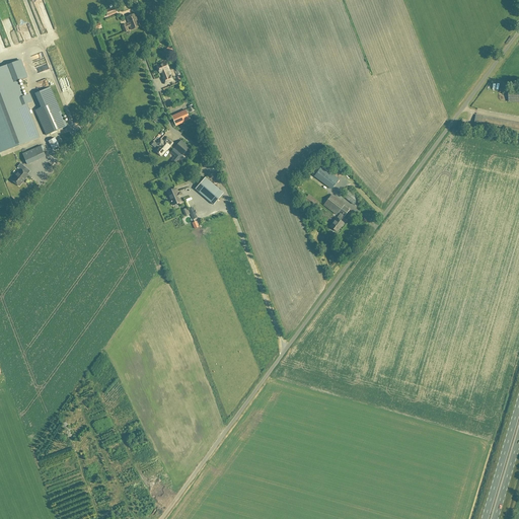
[(115,7),(113,8),(110,9),(105,10),(107,16),(117,13),(115,7)]
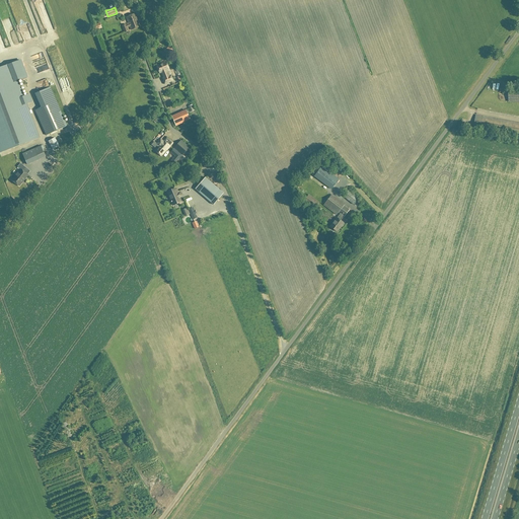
[(129,24),(126,25),(123,26),(125,32),(128,31),(127,28),(130,26),(131,30),(140,26),(135,14),(126,17),(129,24)]
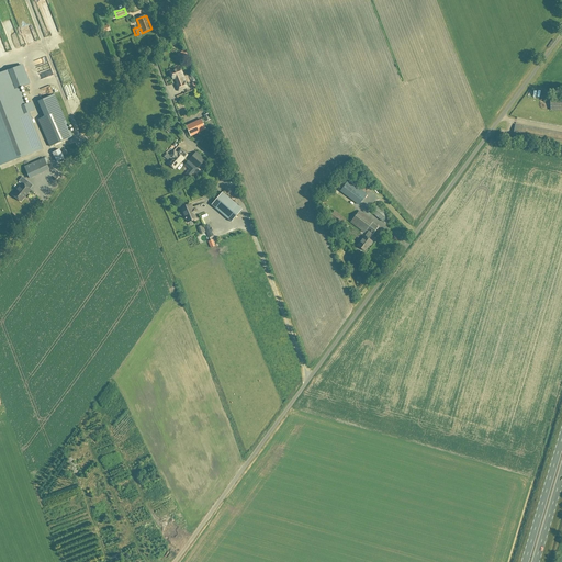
[(29,44),(34,43),(30,26),(24,27),(29,44)]
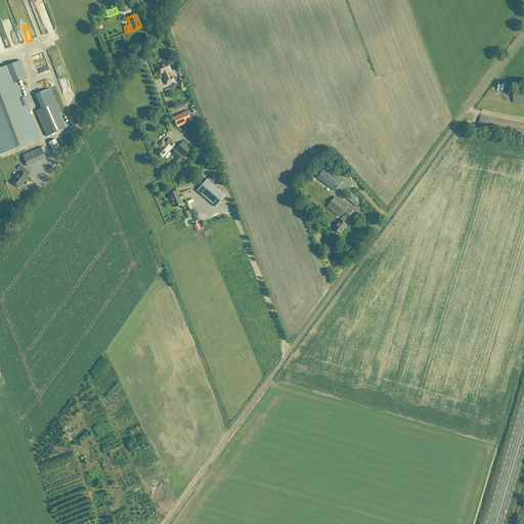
[(166,51),(169,56),(175,52),(172,47),(166,51)]
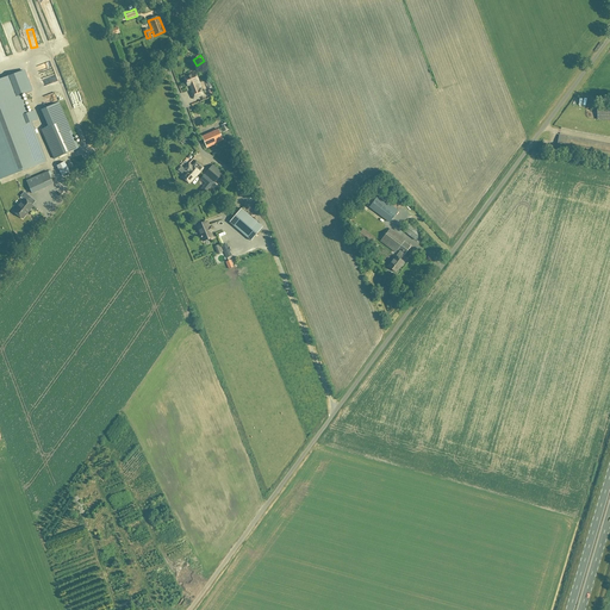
[(30,123),(37,120),(33,111),(26,113),(19,95),(31,92),(24,72),(0,80),(0,179),(45,162),(30,123)]
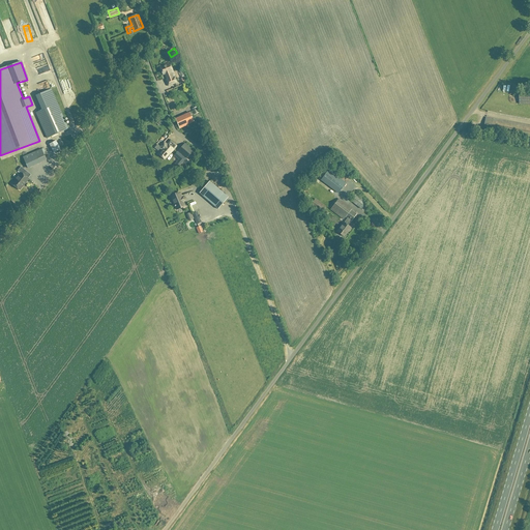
[(163,76),(165,75),(167,80),(166,81),(168,86),(177,83),(175,77),(173,78),(171,72),(173,71),(170,62),(165,64),(166,64),(159,67),(163,76)]
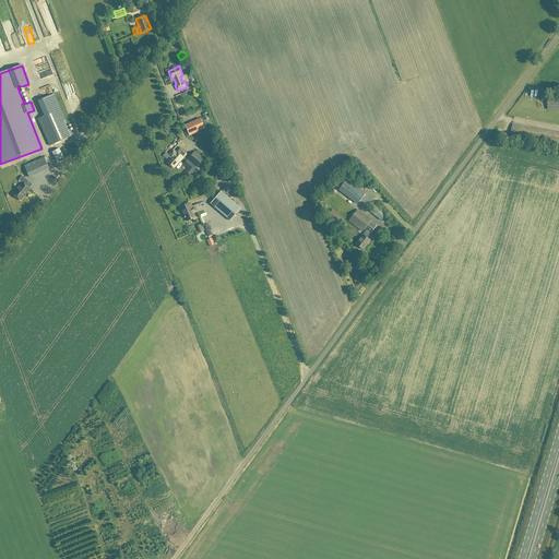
[(61,109),(44,116),(39,118),(49,145),(72,137),(61,109)]
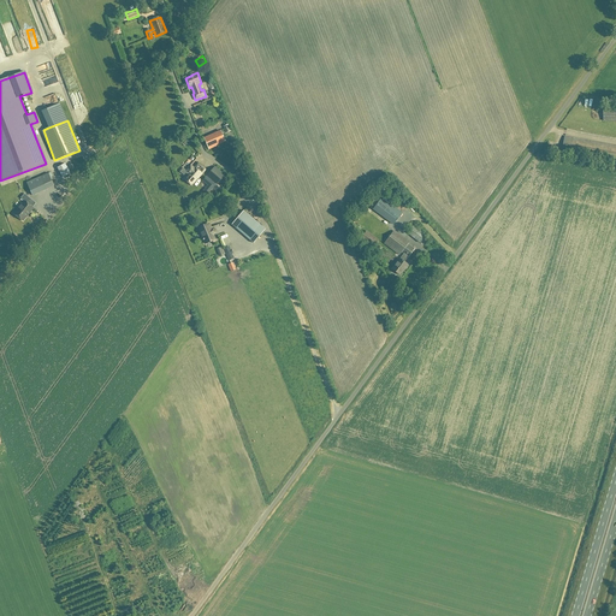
[(203,138),(209,149),(225,142),(220,131),(203,138)]
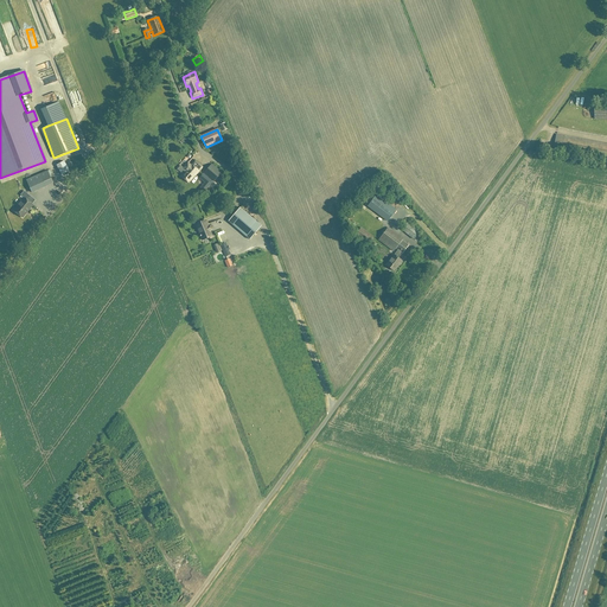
[(554,148),(606,158),(606,144),(556,134),(554,148)]
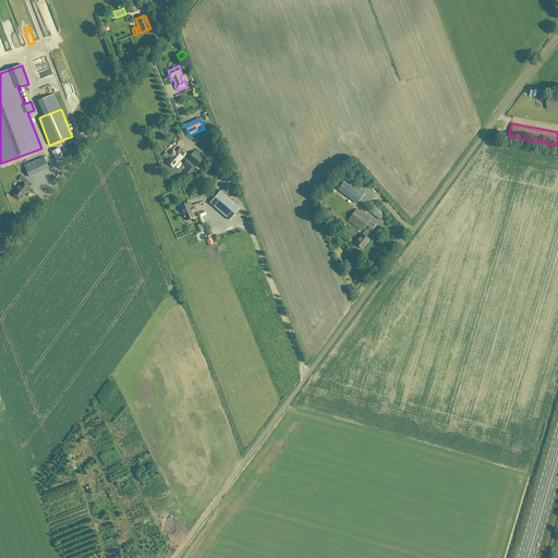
[(168,124),(164,129),(167,133),(172,128),(168,124)]
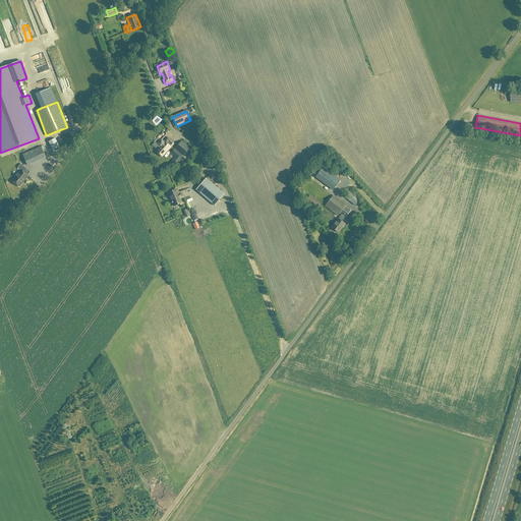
[(55,138),(49,141),(53,150),(59,147),(55,138)]
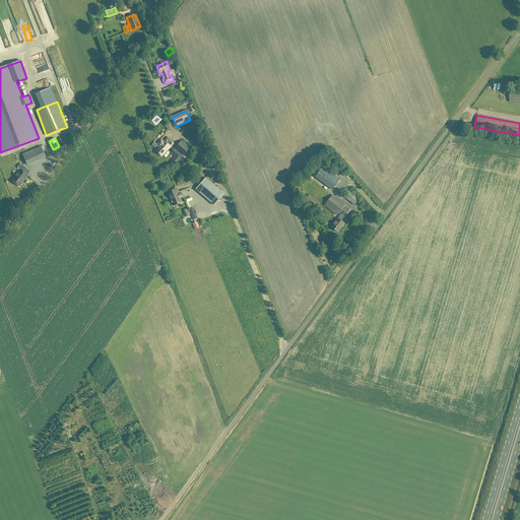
[(156,144),(159,146),(155,151),(161,156),(171,146),(164,141),(164,142),(160,139),(156,144)]
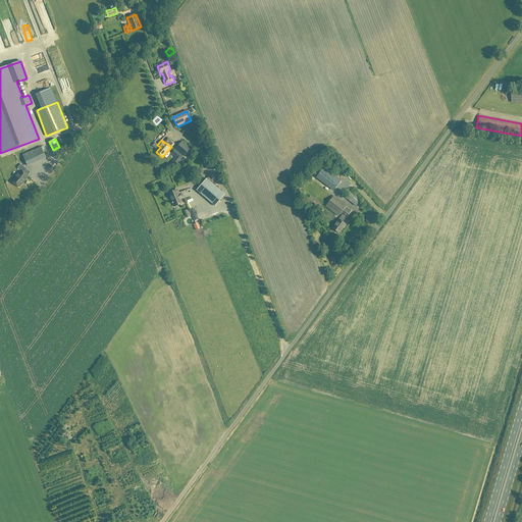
[(184,157),(188,153),(191,149),(181,141),(175,149),(184,157)]
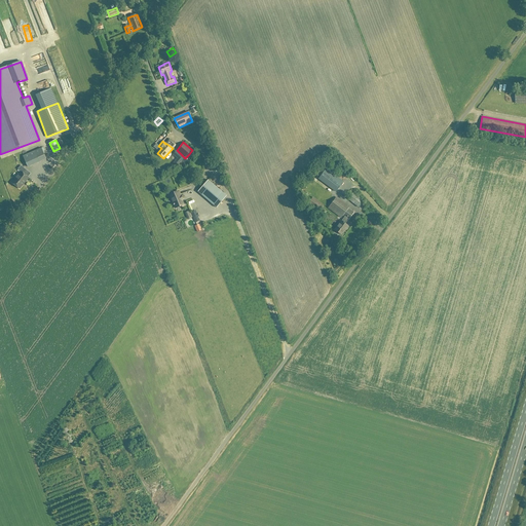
[(23,156),(28,166),(46,159),(43,152),(44,151),(43,147),(41,148),(23,156)]
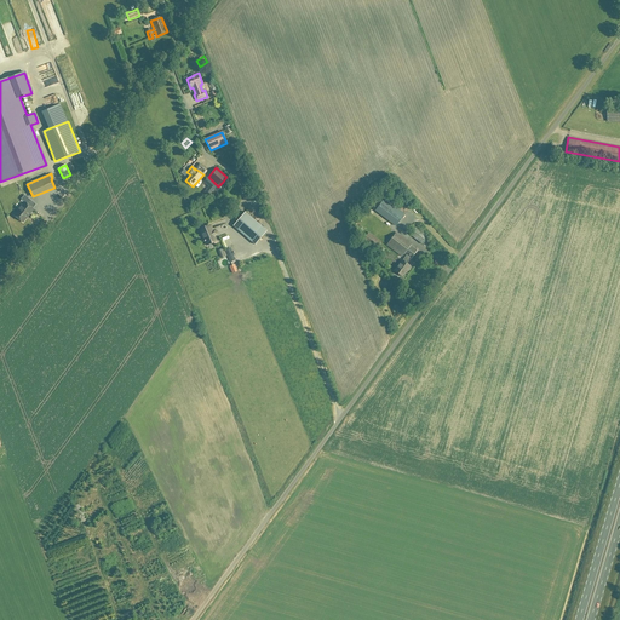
[(258,196),(251,177),(245,178),(252,199),(258,196)]
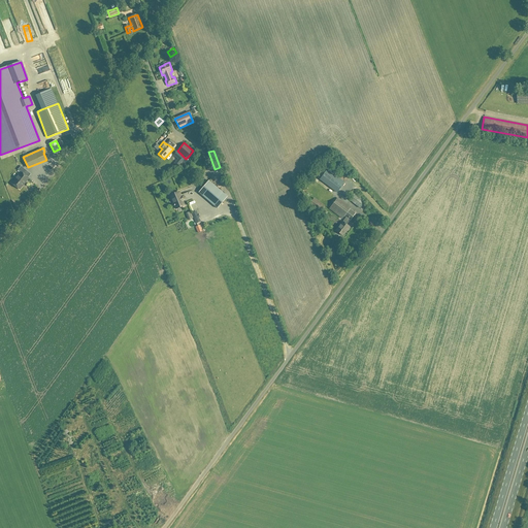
[(156,165),(161,174),(170,170),(168,166),(163,169),(160,163),(156,165)]
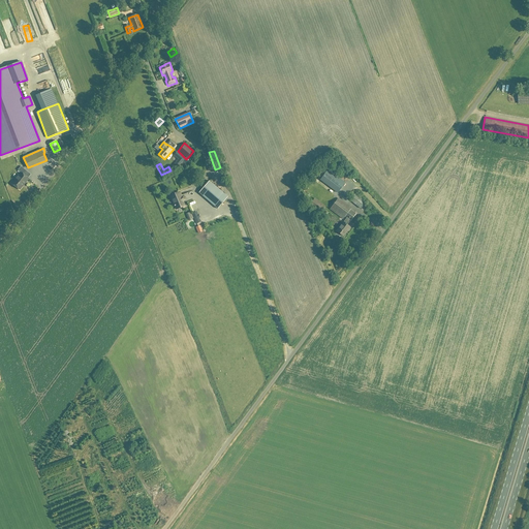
[(21,173),(12,184),(20,190),(29,179),(23,174),(26,170),(21,166),(18,170),(21,173)]
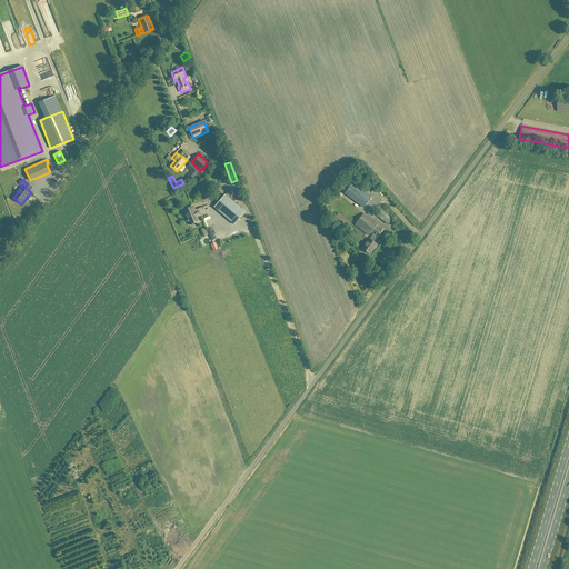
[(345,193),(363,208),(371,197),(352,182),(345,193)]
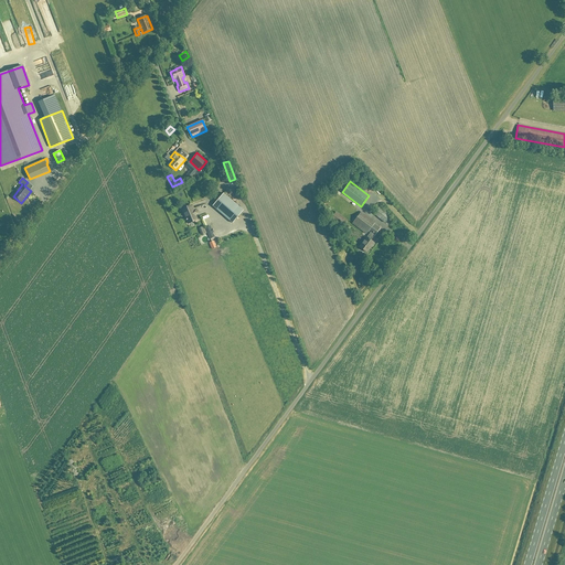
[(224,193),(213,206),(232,223),(243,211),(224,193)]
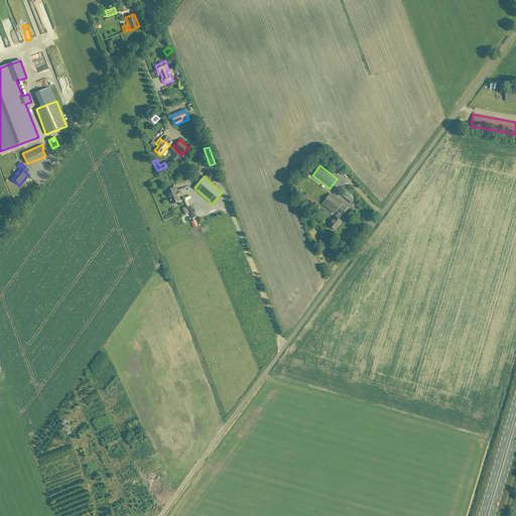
[(180,201),(178,197),(180,196),(178,191),(176,192),(174,187),(166,190),(170,201),(169,201),(169,202),(170,202),(172,205),(180,201)]
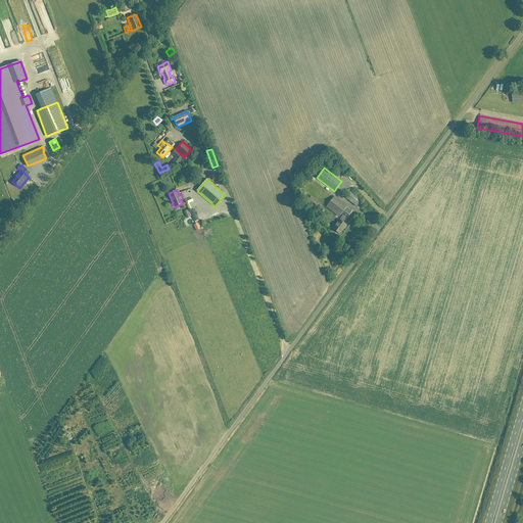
[(350,192),(345,198),(355,206),(361,201),(350,192)]
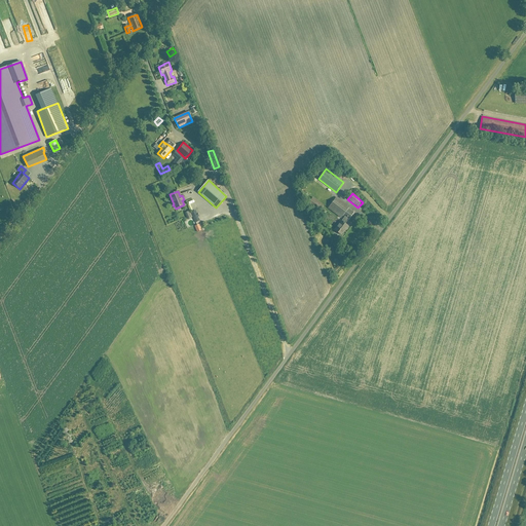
[(324,205),(312,197),(306,205),(317,214),(324,205)]
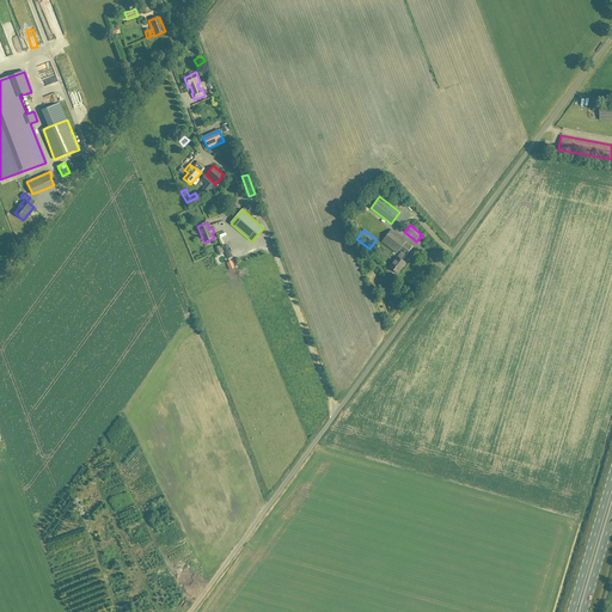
[(397,254),(399,251),(401,252),(390,268),(397,274),(399,270),(401,270),(405,263),(402,261),(411,248),(410,246),(405,243),(407,242),(391,230),(381,243),(397,254)]
